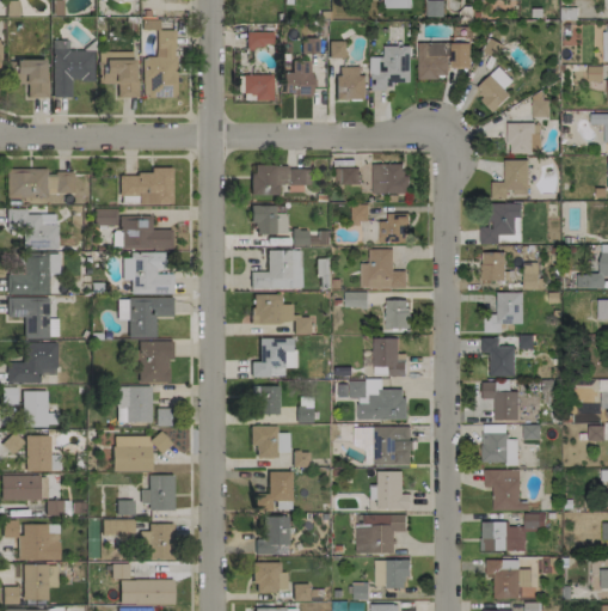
[(412,0),(386,0),(387,10),(413,8),(412,0)]
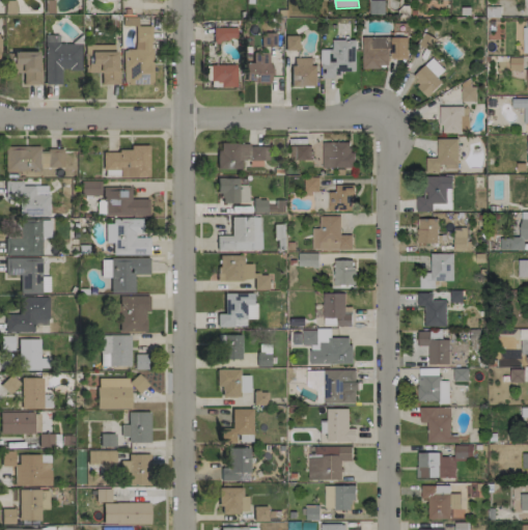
[(387,16),(387,1),(372,2),(372,16),(387,16)]
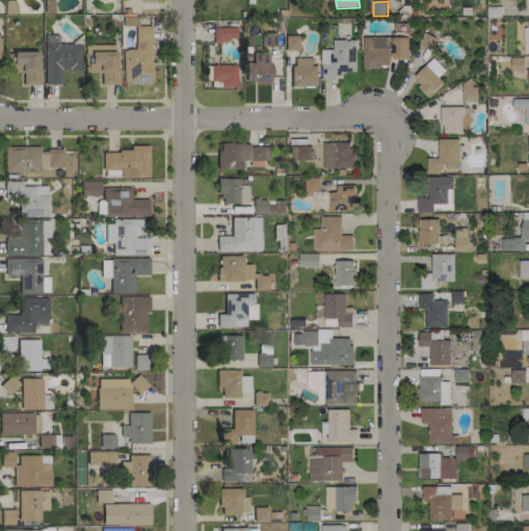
[(154,85),(155,27),(138,27),(138,50),(126,50),(126,84),(154,85)]
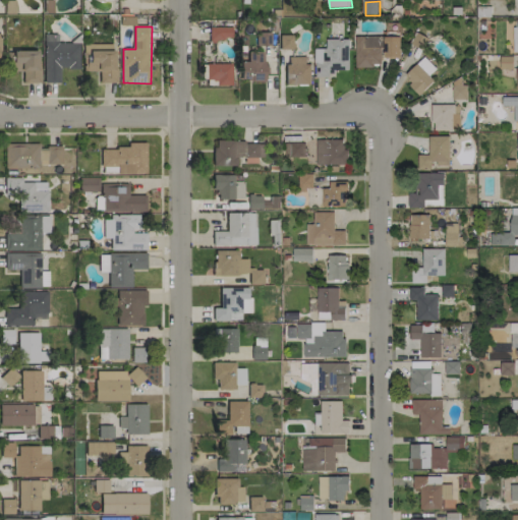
[(212,41),(234,41),(233,27),(212,27),(212,41)]
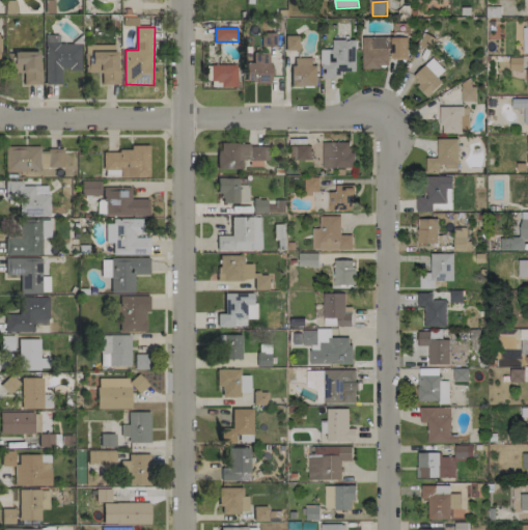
[(393,43),(410,42),(410,33),(393,33),(393,43)]
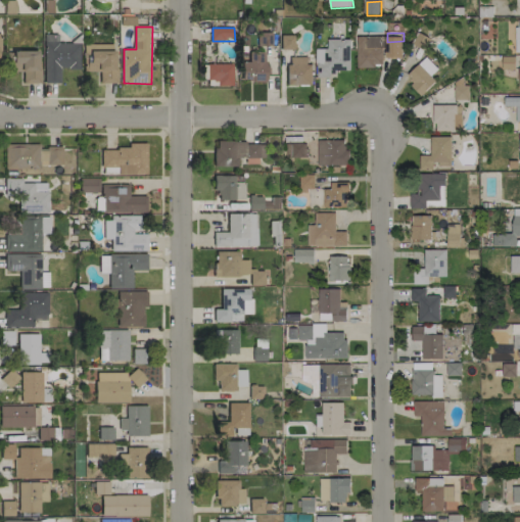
[(82,69),(82,43),(61,44),(60,35),(46,35),(47,84),(63,84),(62,69),(82,69)]
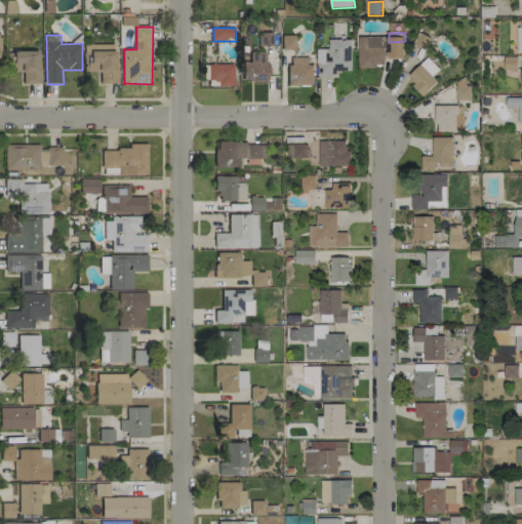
[(285,37),(285,49),(296,49),(296,41),(296,37),(285,37)]
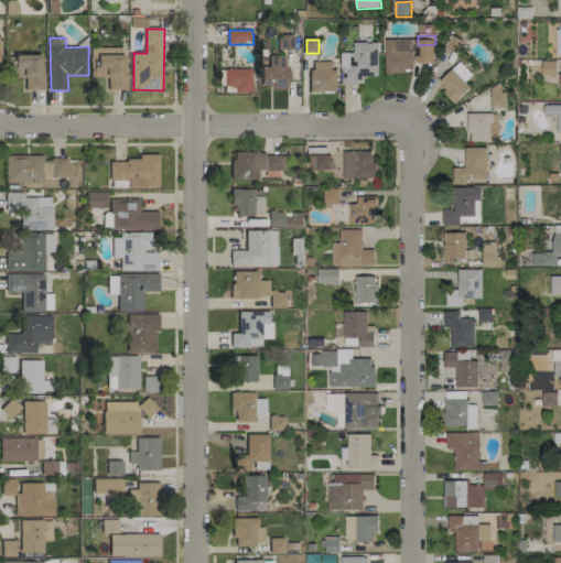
[(387,40),(388,73),(417,72),(416,40),(387,40)]
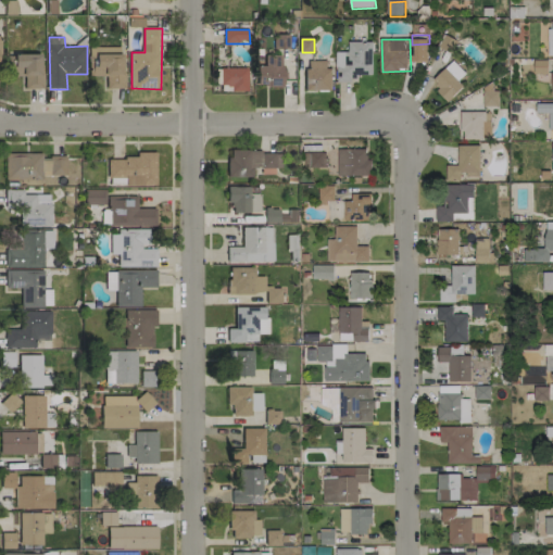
[(375,75),(375,42),(350,42),(350,52),(339,52),(339,84),(356,83),(356,76),(375,75)]
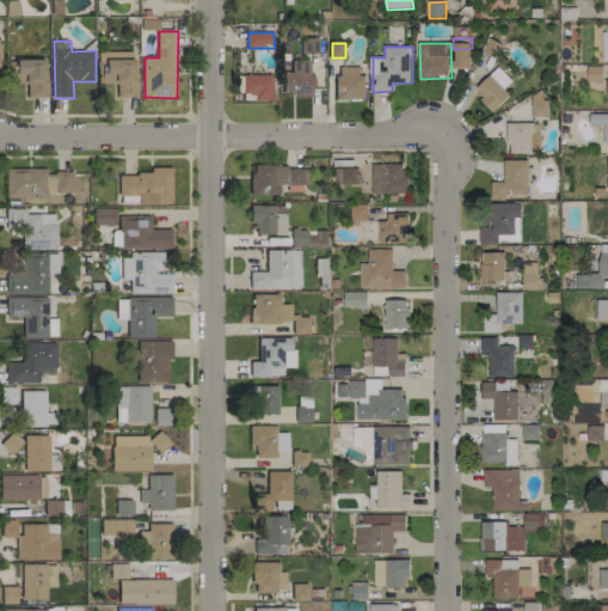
[(454,49),(454,69),(473,68),(473,49),(454,49)]
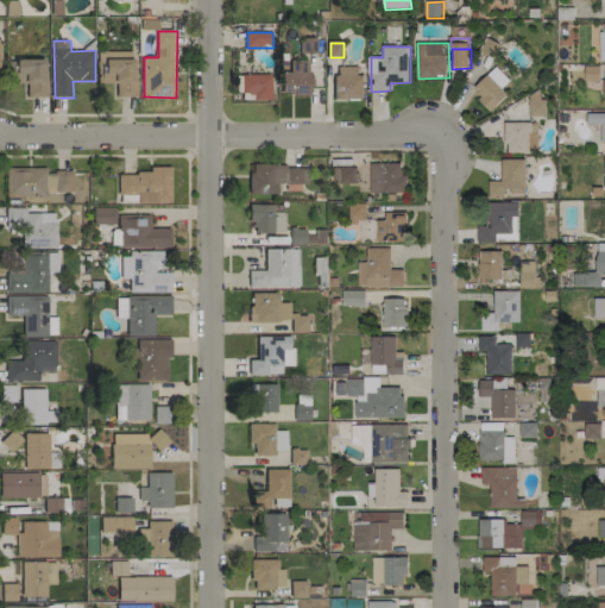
[(136,98),(137,52),(120,52),(120,61),(102,61),(101,83),(119,85),(119,98),(136,98)]
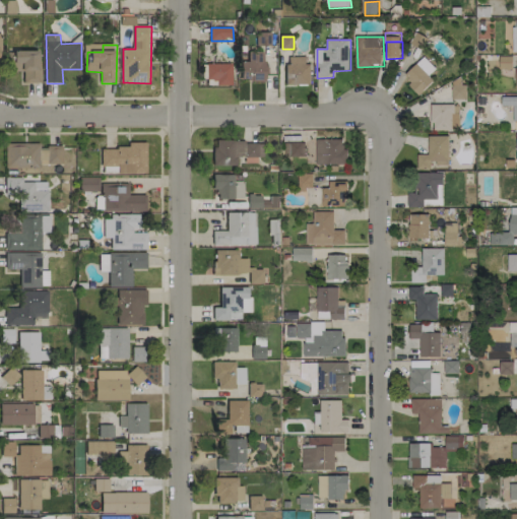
[(42,51),(12,52),(13,72),(25,72),(25,84),(43,83),(42,51)]
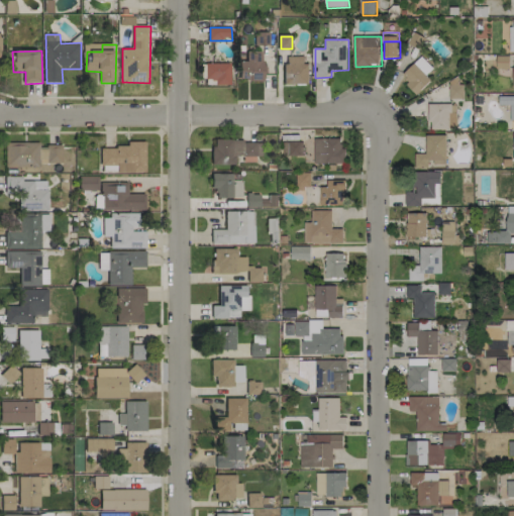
[(266,53),(248,53),(248,62),(241,62),(241,81),(265,82),(266,53)]
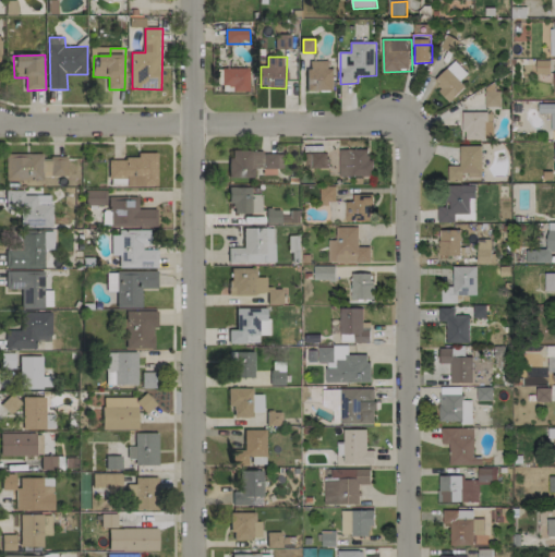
[(310,92),(336,92),(336,69),(330,70),(330,61),(309,61),(310,92)]
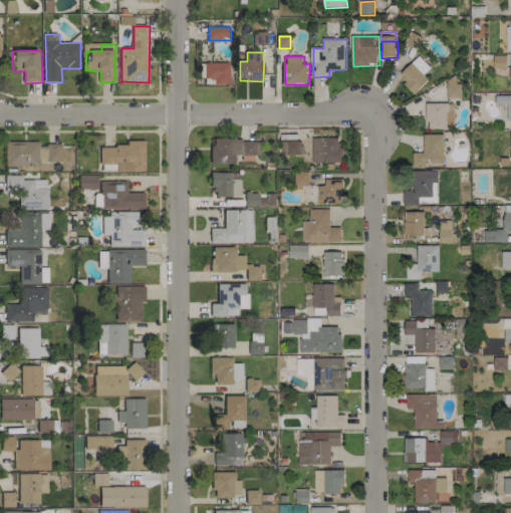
[(417,94),(431,81),(426,75),(433,69),(421,56),(401,76),(417,94)]
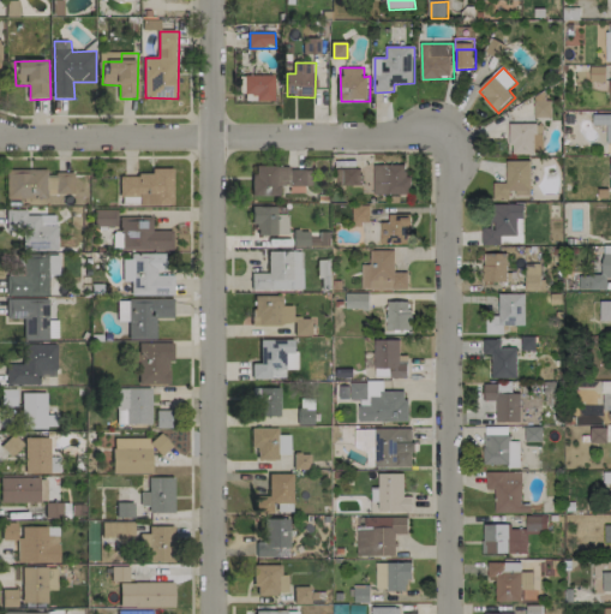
[(607,67),(593,67),(593,82),(609,82),(607,67)]
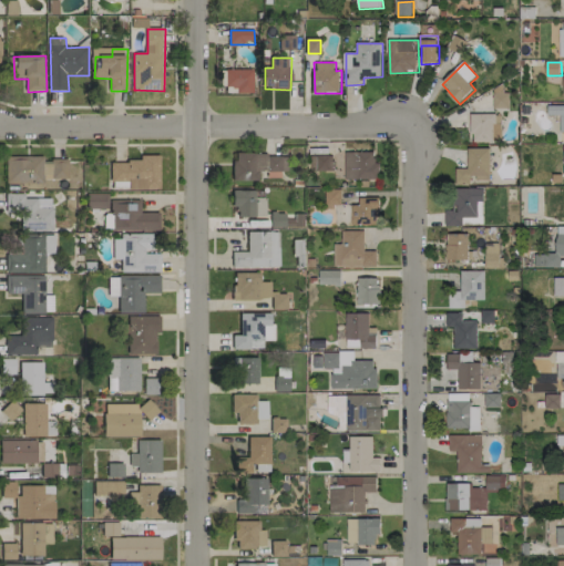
[(255,70),(227,70),(227,88),(237,88),(237,93),(254,93),(255,70)]
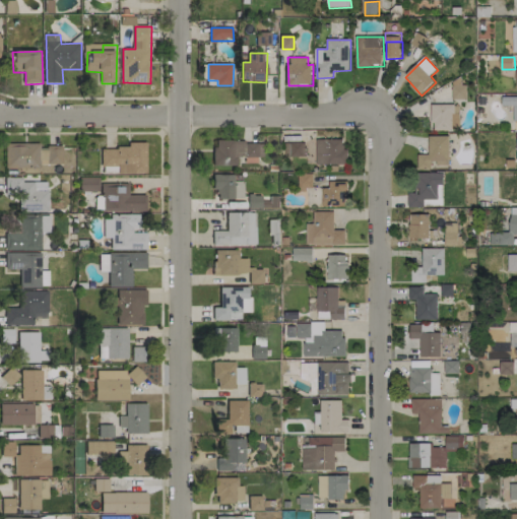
[(454,100),(468,100),(468,83),(454,82),(454,100)]
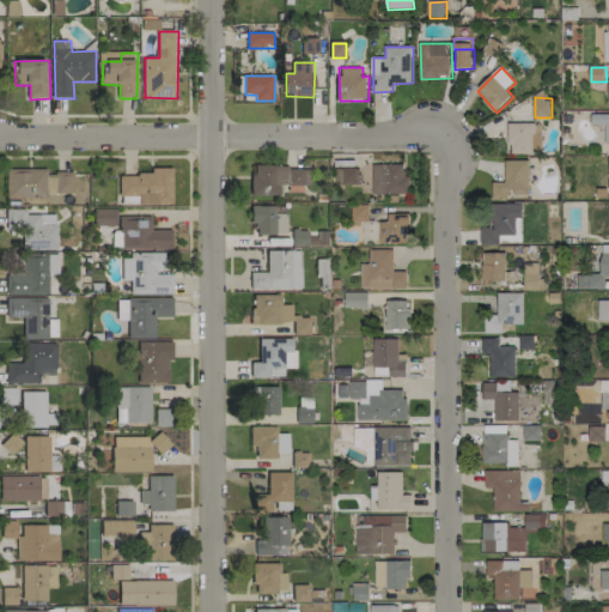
[(607,144),(608,144),(608,114),(594,114),(594,125),(607,126),(607,144)]
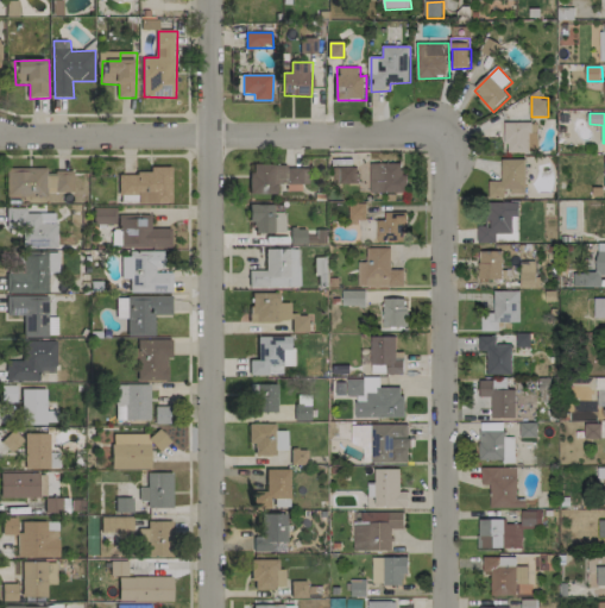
[(540,124),(508,124),(508,154),(540,152),(540,124)]
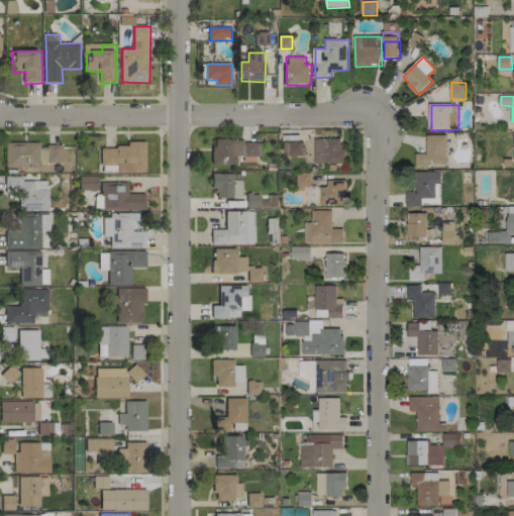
[(447,135),(427,135),(428,153),(417,155),(417,169),(430,168),(430,165),(448,164),(447,135)]
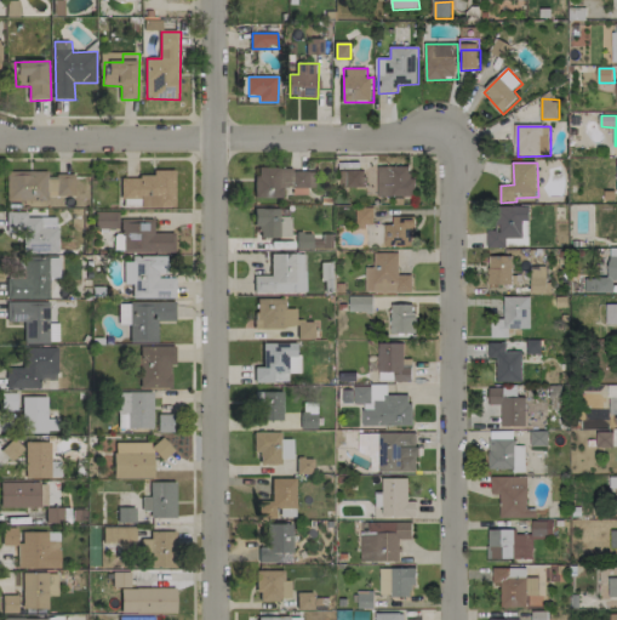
[(380,197),(417,197),(417,178),(412,178),(412,168),(380,168),(380,197)]
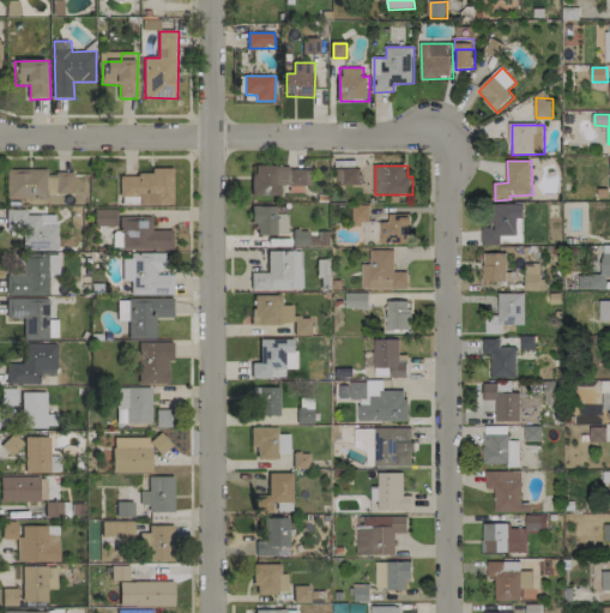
[(254,196),(285,197),(285,190),(313,190),(313,168),(255,168),(254,196)]
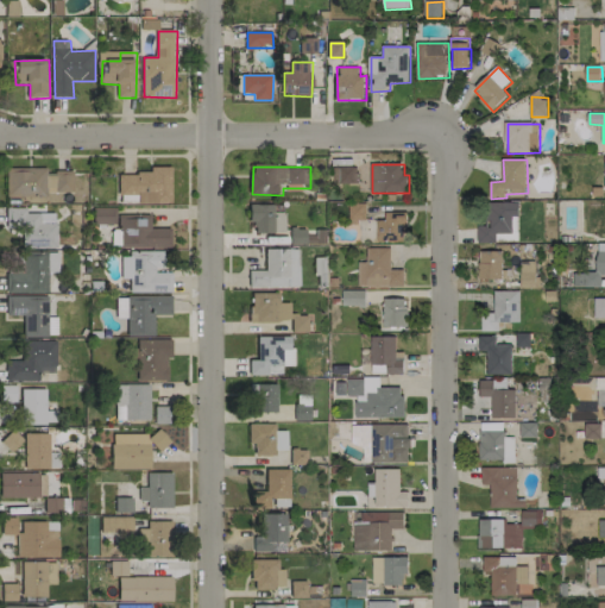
[(8,196),(76,195),(75,173),(48,173),(48,168),(8,169),(8,196)]
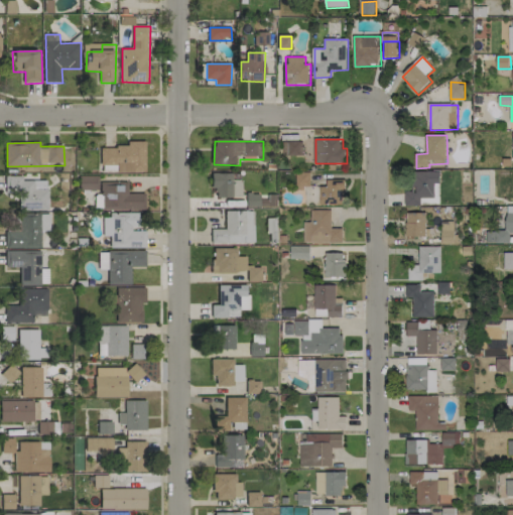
[(102,148),(103,166),(118,165),(118,172),(147,172),(146,142),(128,142),(128,148),(102,148)]
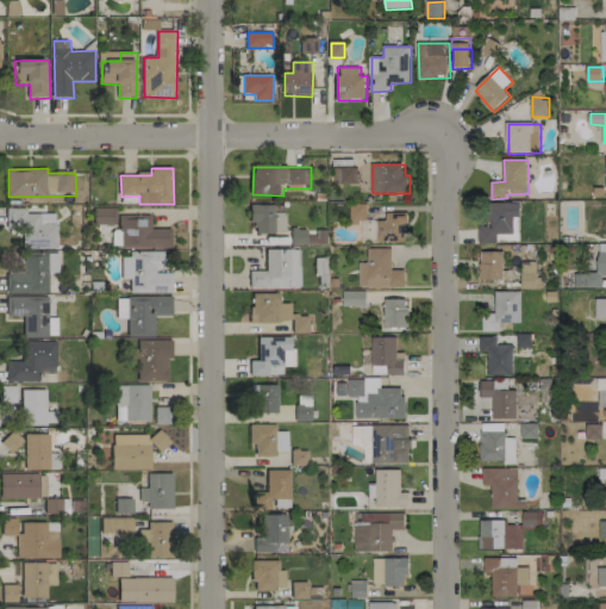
[(361,168),(337,168),(336,185),(361,185),(361,168)]
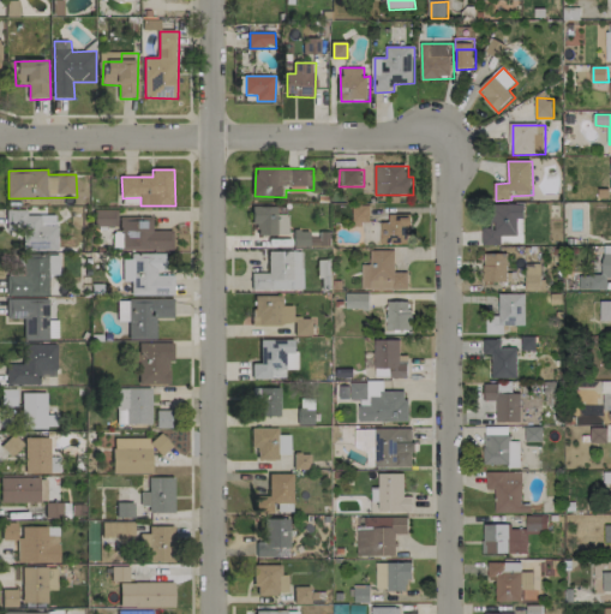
[(371,206),(355,206),(355,222),(371,222),(371,206)]
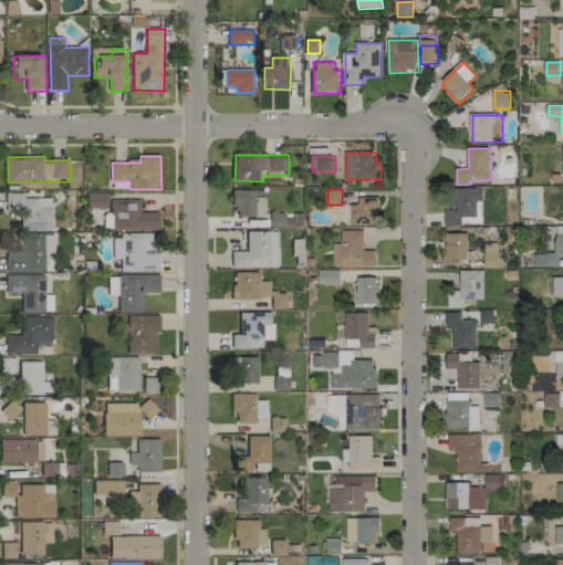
[(464,227),(465,222),(483,222),(485,189),(454,189),(454,211),(447,210),(446,226),(464,227)]
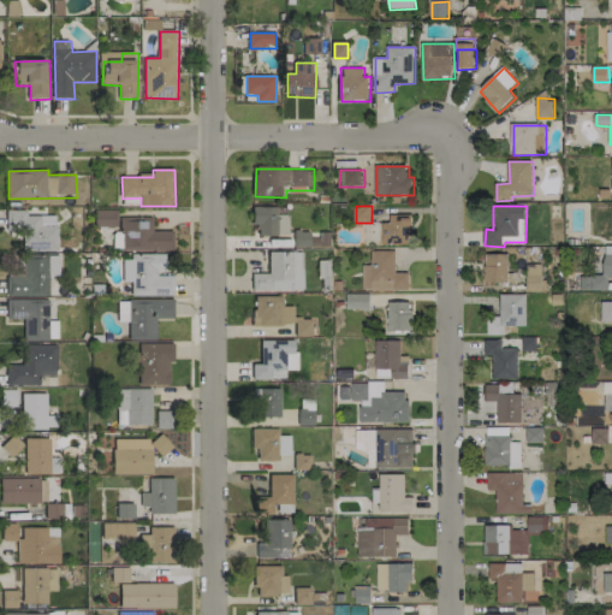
[(290,236),(291,208),(255,207),(254,226),(260,226),(260,236),(290,236)]
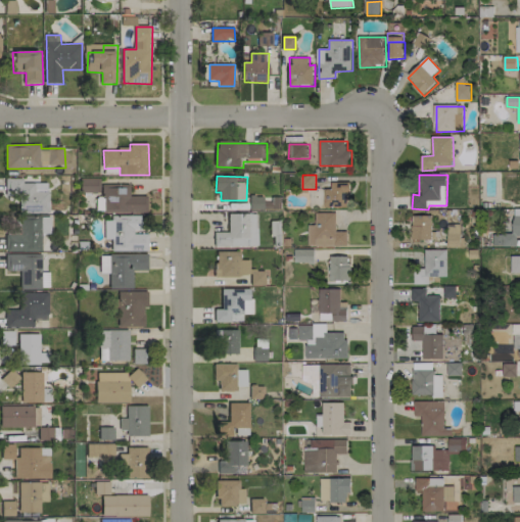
[(50,212),(50,184),(25,183),(25,179),(7,179),(7,195),(21,196),(20,212),(50,212)]
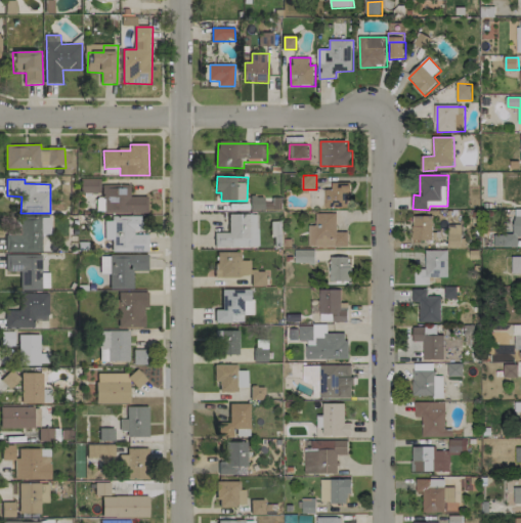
[(82,193),(101,193),(101,179),(82,179),(82,193)]
